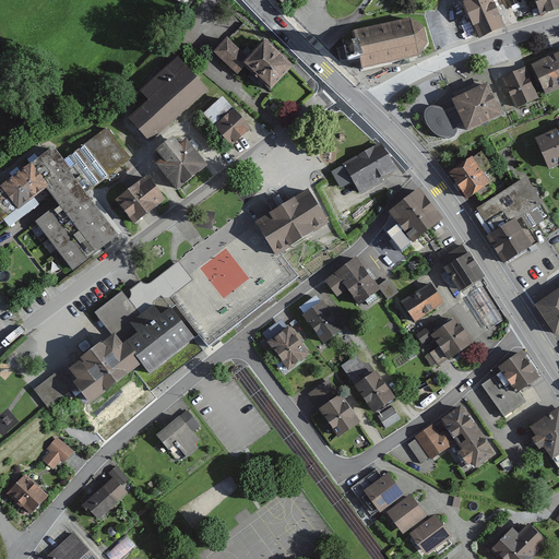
[(490,0),(458,0),(476,36),(503,26),(490,0)]
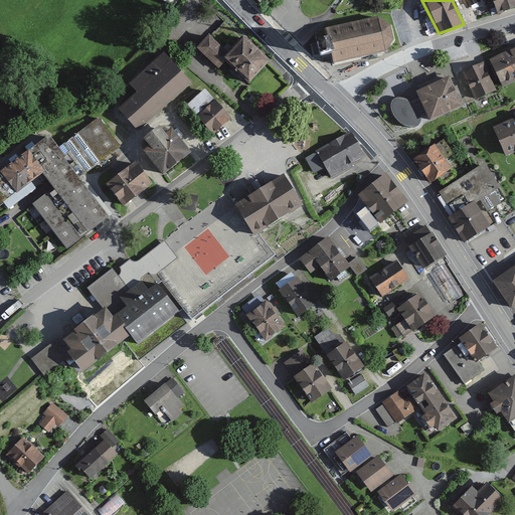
[(514,0),(489,0),(495,16),(514,8),(514,0)]
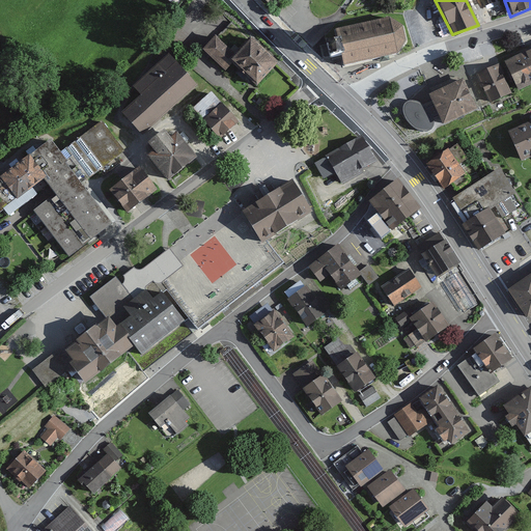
[(340,55),(342,66),(396,54),(404,43),(400,26),(388,19),(335,30),(337,43),(327,45),(329,58),(340,55)]
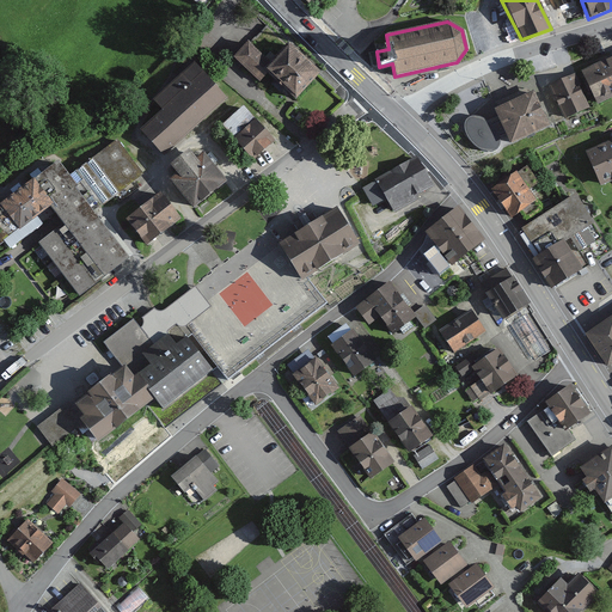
[(271,66),(245,43),(230,61),(257,84),(264,75),(294,101),(316,74),(285,49),(271,66)]
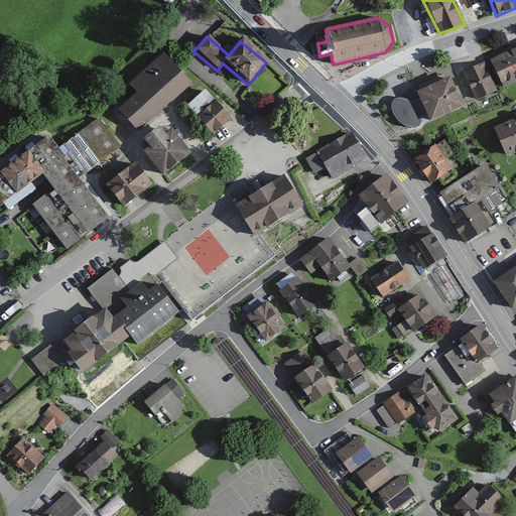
[(0,68),(11,61),(0,43),(0,68)]
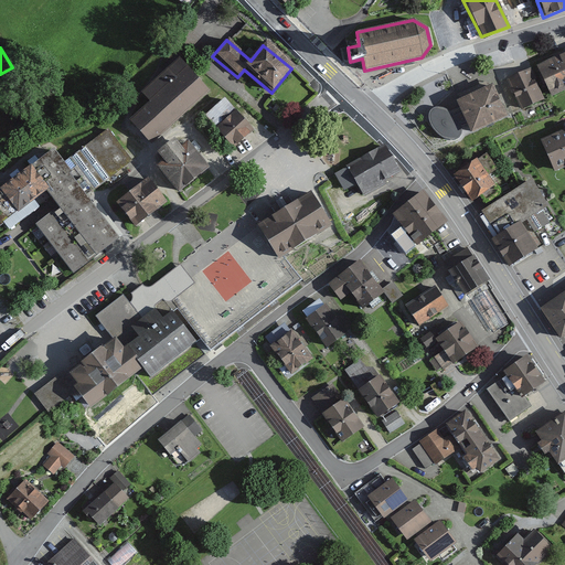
[(564,55),(537,68),(551,98),(564,91),(564,55)]
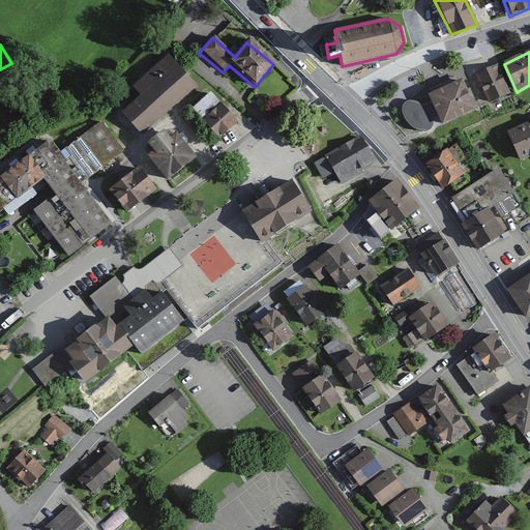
[(140,95),(119,115),(141,138),(196,86),(167,56),(133,88),(140,95)]
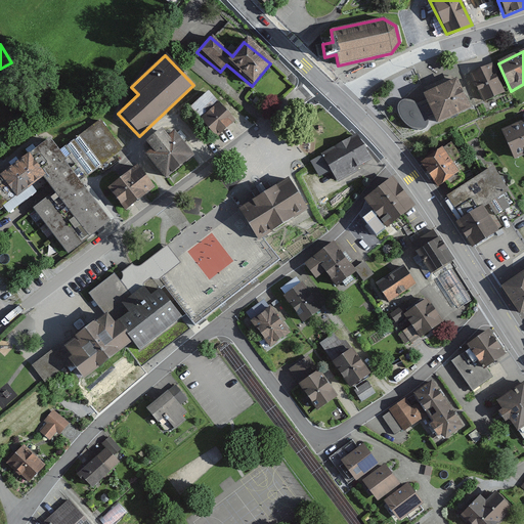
[(492,66),(469,76),(481,104),(505,94),(492,66)]
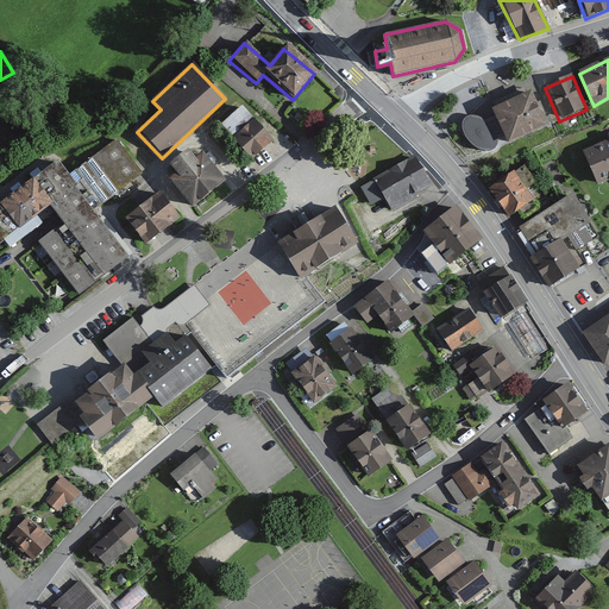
[(531,90),(490,107),(506,143),(546,126),(531,90)]
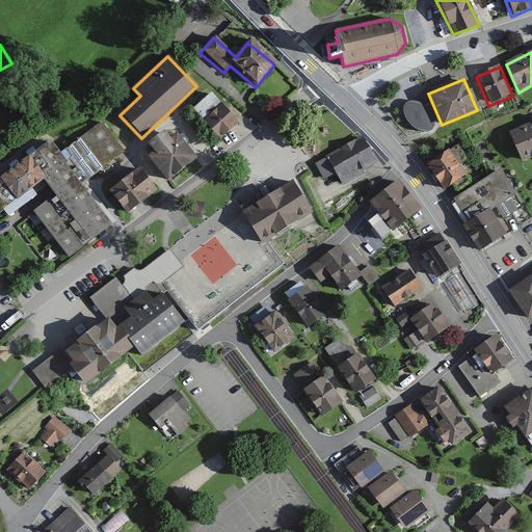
[(210,96),(189,115),(216,144),(238,125),(210,96)]
